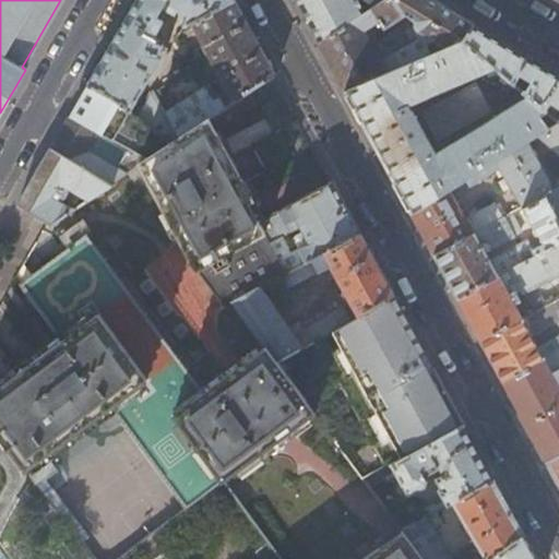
[(137,0),(88,84),(114,97),(131,110),(166,48),(159,43),(162,36),(156,32),(164,21),(167,13),(162,10),(164,7),(175,13),(179,8),(186,23),(191,21),(234,0),(233,0),(137,0)]
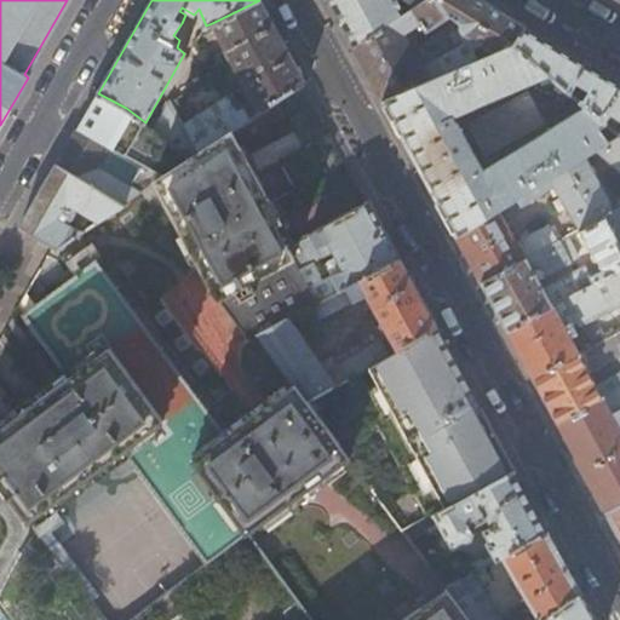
[(212,23),(246,86),(228,97),(225,96),(185,122),(201,150),(231,131),(304,84),(281,41),(259,0),(212,23)]
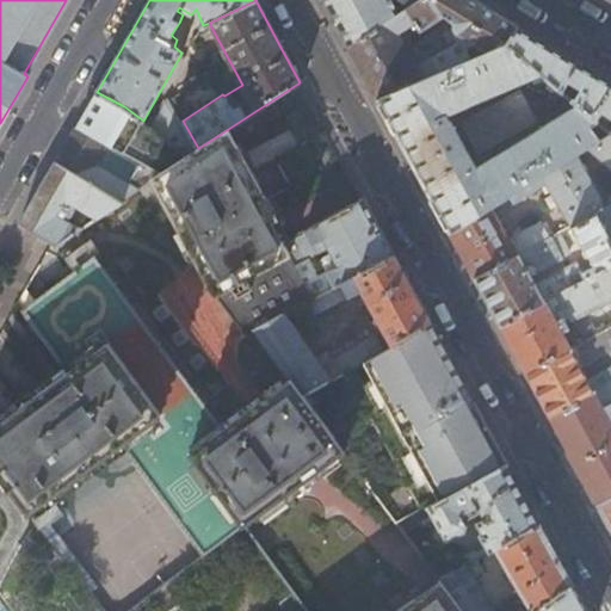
[(349,48),(419,0),(322,0),(327,7),(349,48)]
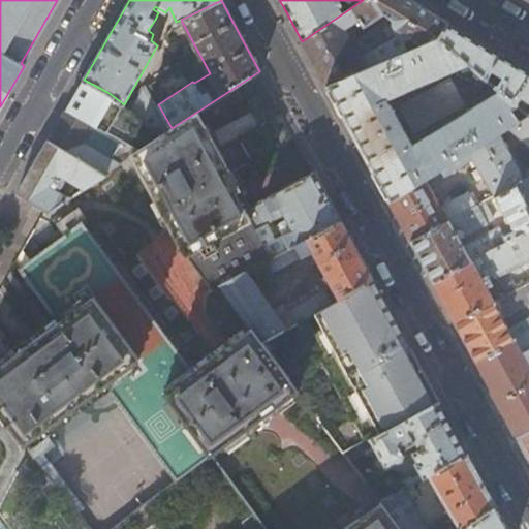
[(327,87),(439,37),(448,23),(416,4),(409,0),(363,0),(302,41),(314,64),(327,87)]
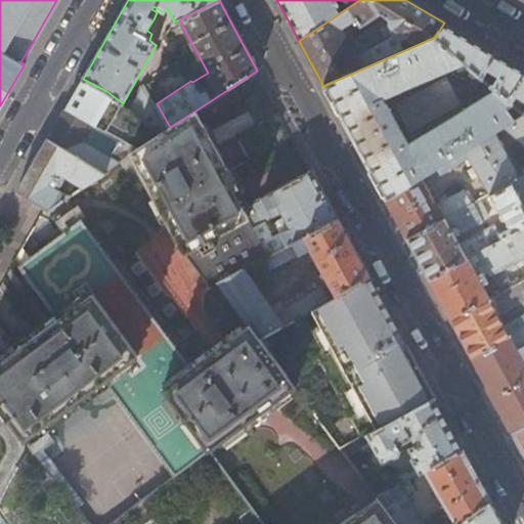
[(523,99),(523,71),(517,67),(444,23),(435,37),(482,77),(487,69),(491,70),(492,72),(489,78),(493,82),(492,85),(512,102),(517,95),(523,99)]
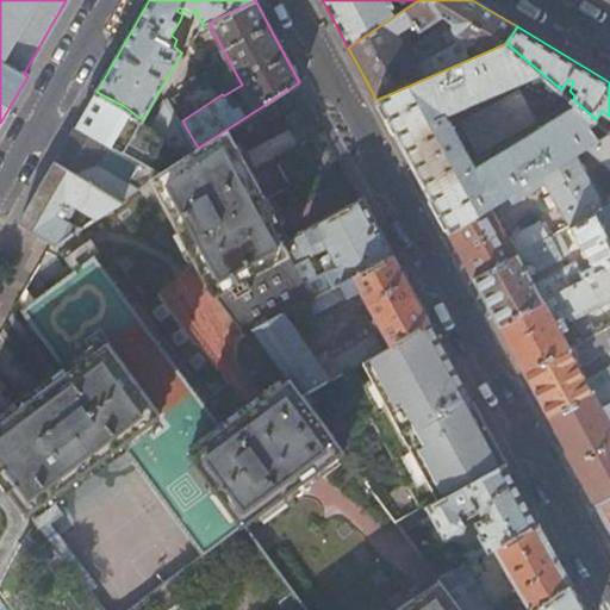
[(561,89),(506,43),(377,100),(411,165),(448,232),(573,154),(586,145),(609,131),(596,119),(573,99),(561,89)]
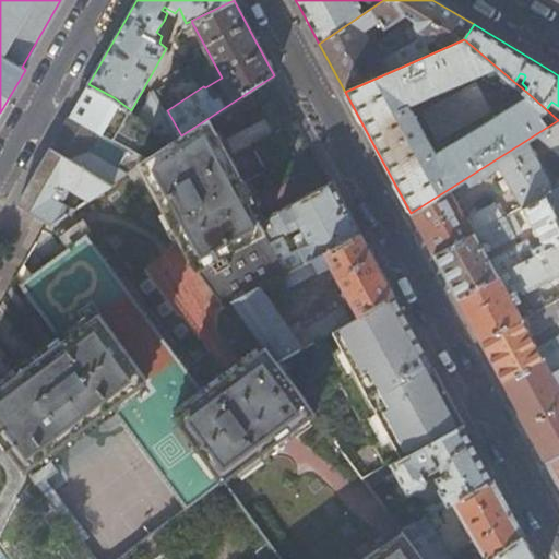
[(198,48),(194,48),(192,44),(183,48),(190,60),(199,55),(198,48)]
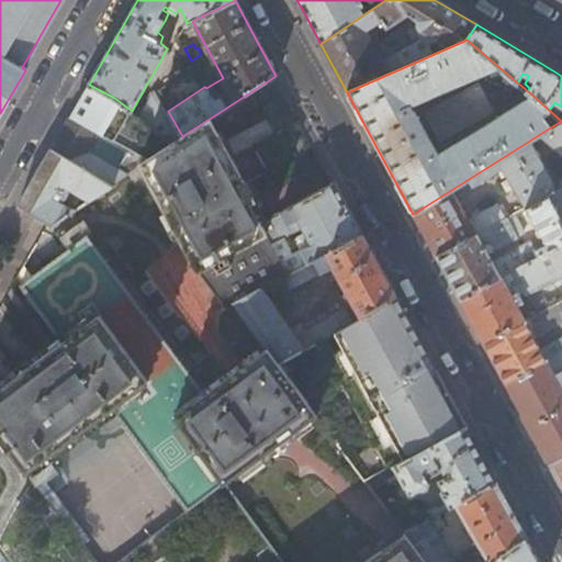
[(184,70),(192,66),(191,60),(184,48),(177,53),(184,70)]
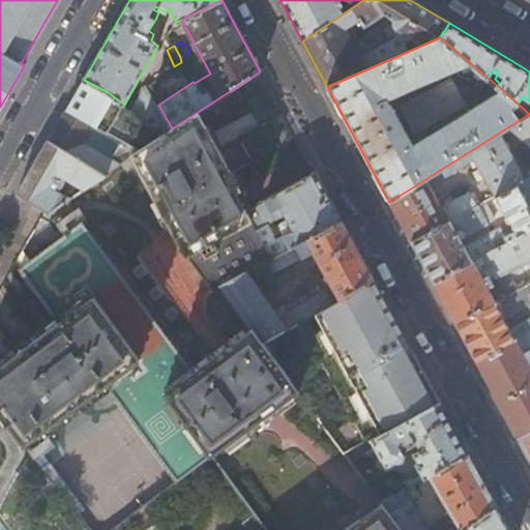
[(185,68),(181,62),(174,66),(147,85),(151,92),(177,76),(177,72),(185,68)]
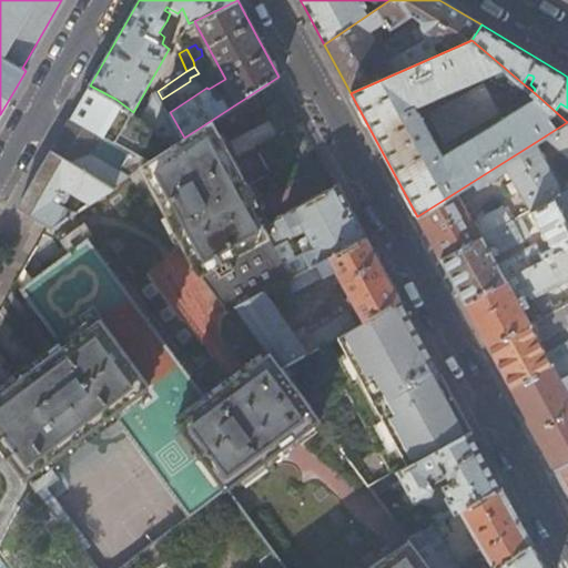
[(149,161),(173,144),(141,119),(133,112),(115,99),(90,85),(71,119),(149,161)]
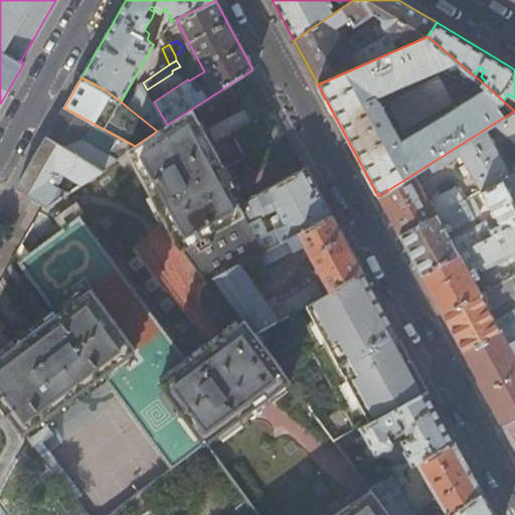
[(147,90),(143,82),(142,81),(128,108),(157,131),(167,125),(154,102),(147,90)]
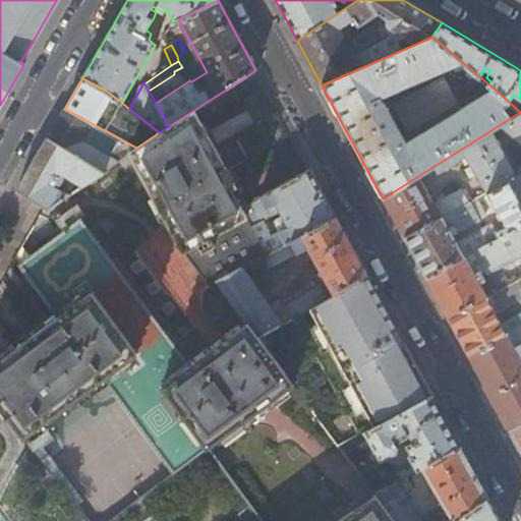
[(130,152),(136,148),(65,109),(47,138),(102,170),(130,152)]
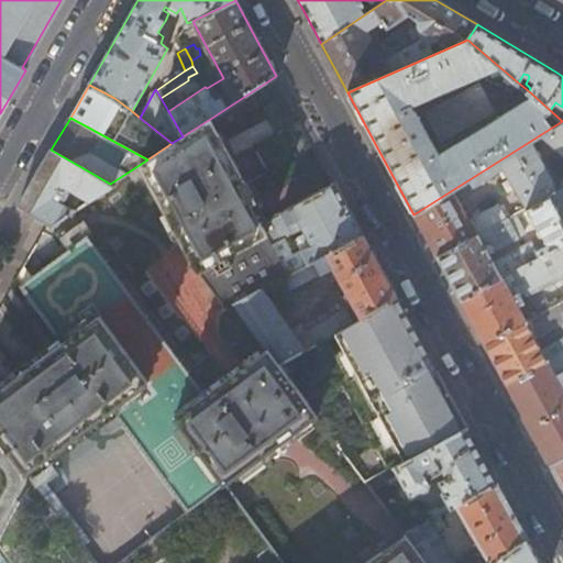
[(265,220),(210,119),(183,136),(172,143),(147,159),(141,164),(199,272),(228,308),(234,304),(291,273),(262,222),(265,220)]
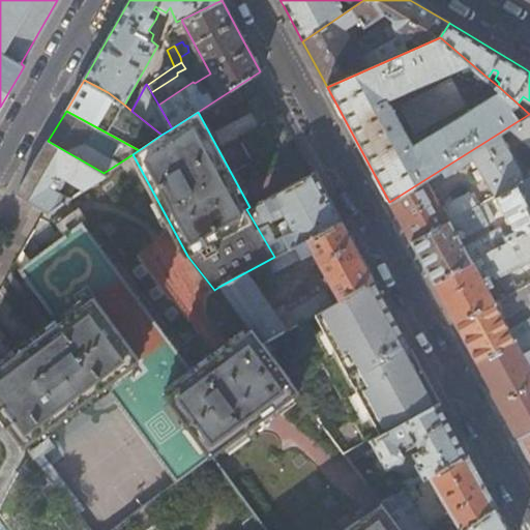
[(529,144),(529,114),(509,126),(529,144)]
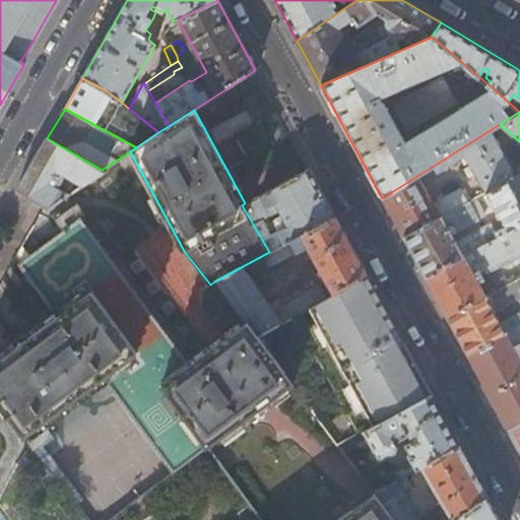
[(519,171),(514,175),(489,131),(382,198),(391,215),(403,238),(475,197),(471,188),(463,193),(459,188),(433,203),(421,183),(463,156),(484,193),(507,180),(519,203),(519,171)]
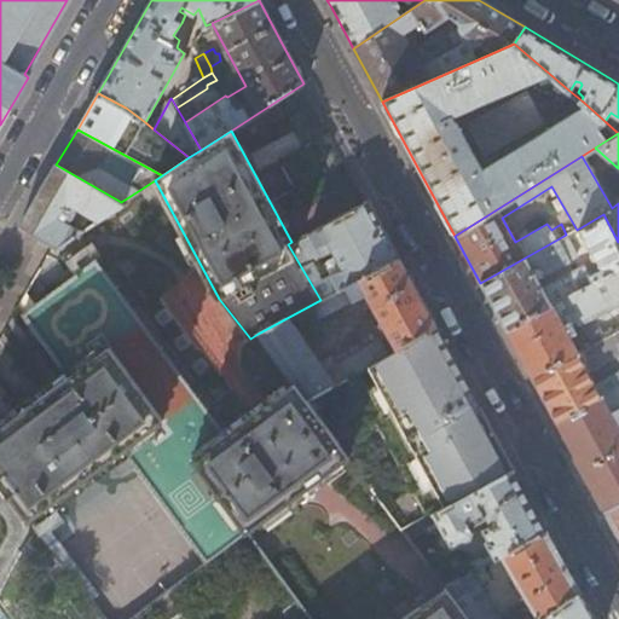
[(123,203),(121,202),(56,165),(21,226),(58,247),(80,232),(65,221),(74,214),(80,204),(98,220),(123,203)]
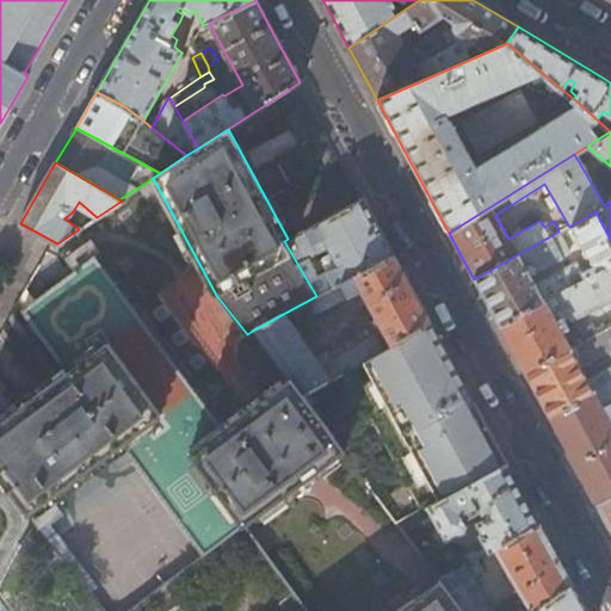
[(372,217),(363,199),(288,239),(284,241),(316,296),(325,291),(308,258),(310,255),(327,246),(329,248),(332,254),(327,257),(329,261),(326,265),(328,270),(328,273),(334,285),(394,254),(372,217)]
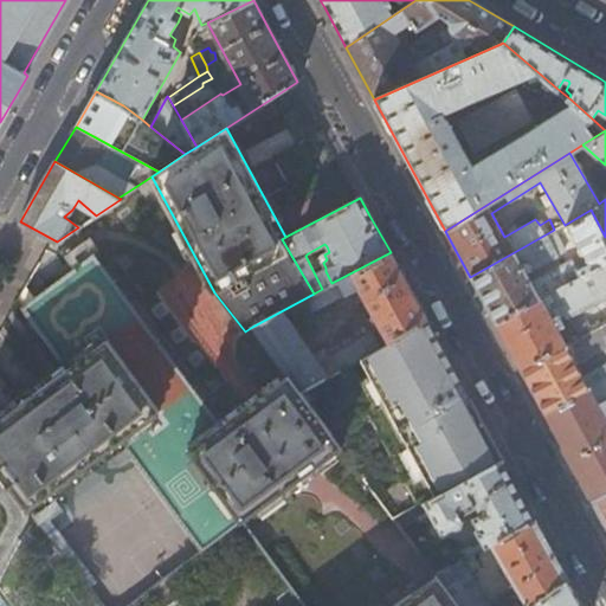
[(555,229),(554,230),(470,277),(483,300),(496,323),(605,264),(605,237),(591,210),(565,225),(563,225),(585,262),(584,263),(574,268),(569,259),(528,281),(524,271),(566,249),(555,229)]
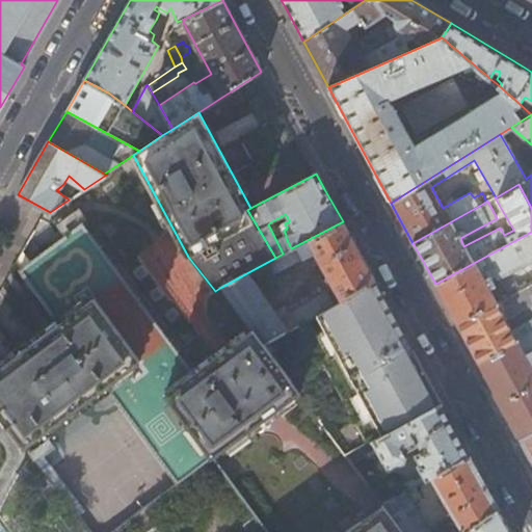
[(275,258),(221,287),(253,330),(263,344),(300,323),(374,280),(357,248),(343,221),(291,248),(283,254),(275,258)]
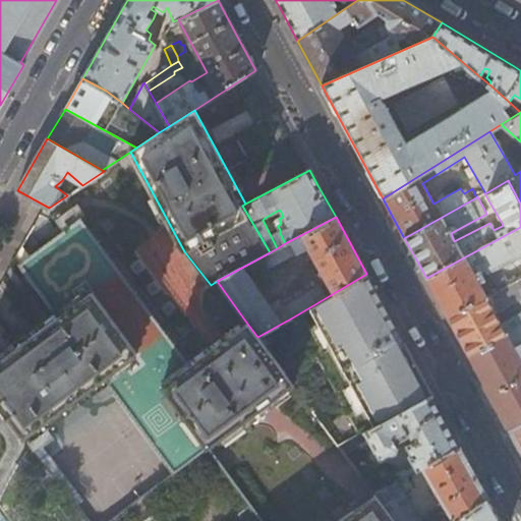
[(257,337),(247,324),(189,366),(80,218),(18,264),(57,314),(0,356),(0,404),(22,436),(104,377),(173,471),(293,386),(257,337)]
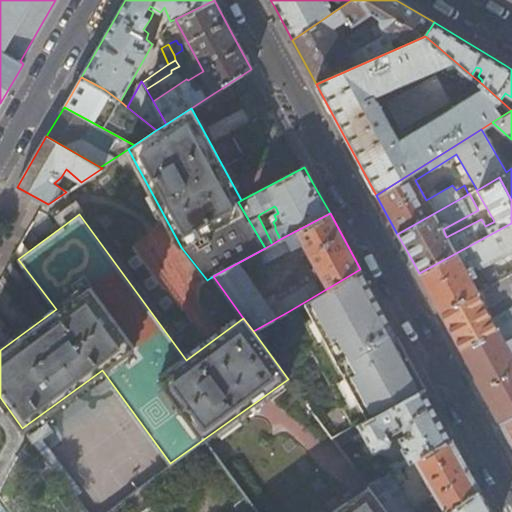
[(511,249),(511,223),(419,273),(429,292),(439,312),(475,291),(468,277),(472,275),(471,269),(477,266),(479,267),(511,249)]
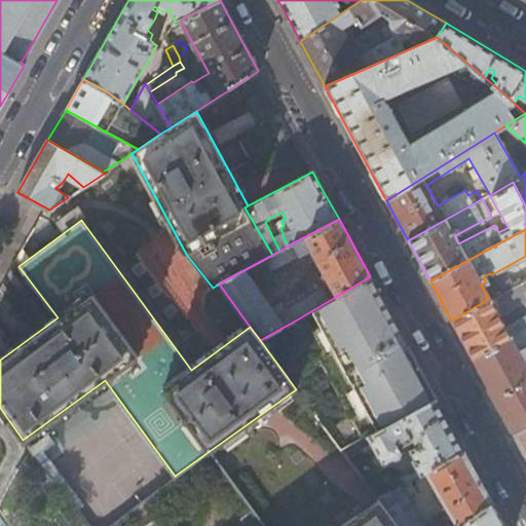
[(364,439),(437,400),(422,374),(403,337),(383,301),(370,276),(297,320),(364,439)]
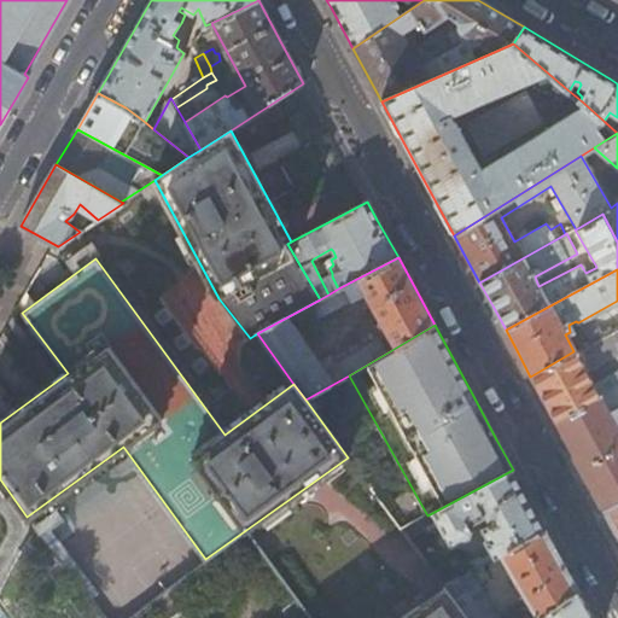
[(617,327),(599,338),(592,343),(573,351),(530,377),(542,398),(555,423),(617,388),(617,374),(617,372),(593,385),(586,372),(592,368),(590,362),(617,344),(617,327)]
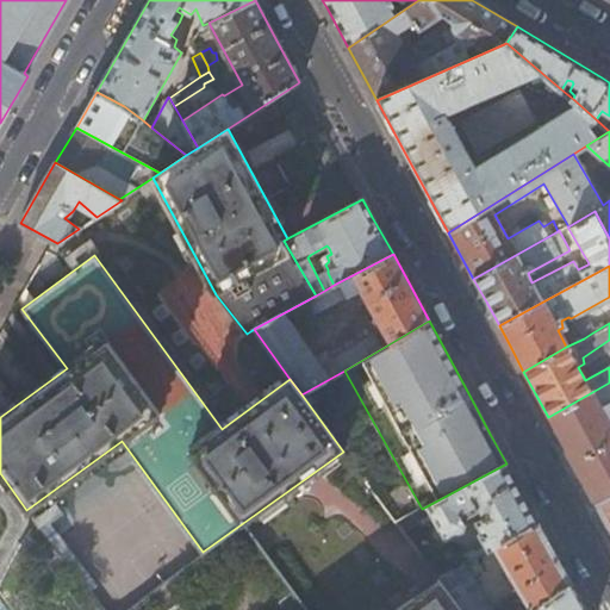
[(584,338),(591,334),(586,328),(579,331),(584,338)]
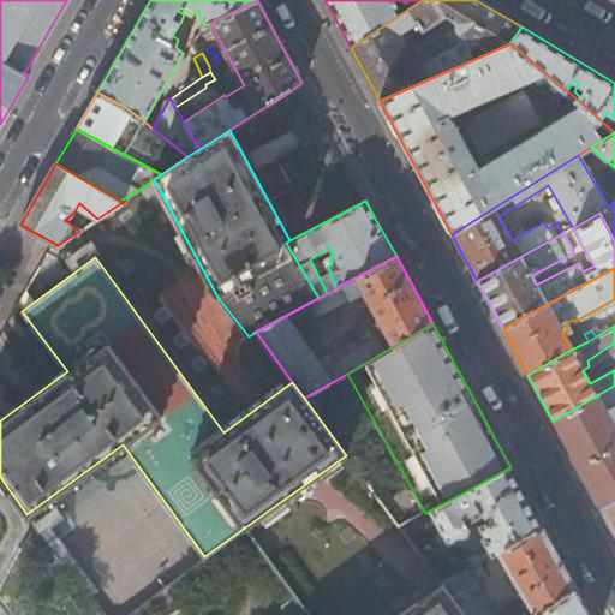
[(614,386),(553,421),(565,442),(590,489),(601,509),(614,501),(614,430),(614,429),(614,428),(614,386)]
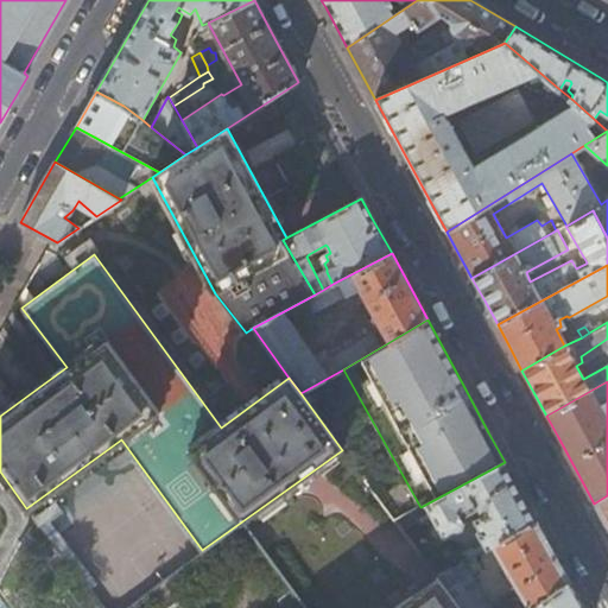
[(521,493),(505,462),(420,507),(397,521),(400,526),(428,512),(443,539),(461,531),(463,524),(461,518),(476,508),(480,515),(475,518),(475,521),(480,531),(477,533),(483,546),(473,552),(472,550),(455,557),(458,564),(462,562),(493,545),(537,520),(521,493)]
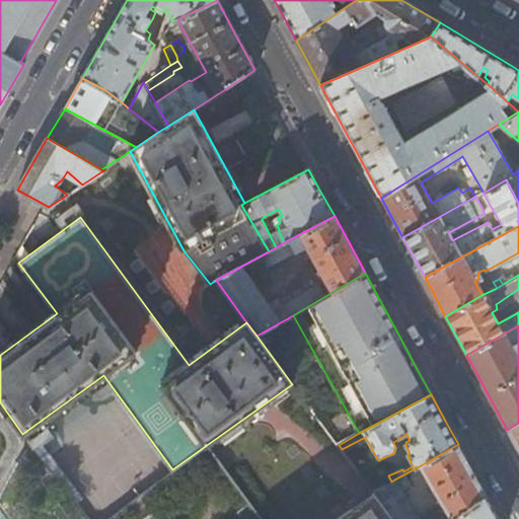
[(84,518),(22,434),(0,402),(0,469),(34,518),(84,518)]
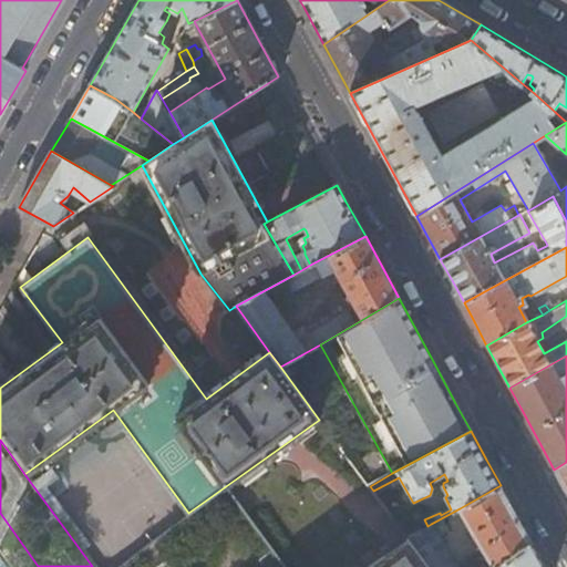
[(566,462),(554,470),(566,493),(566,462)]
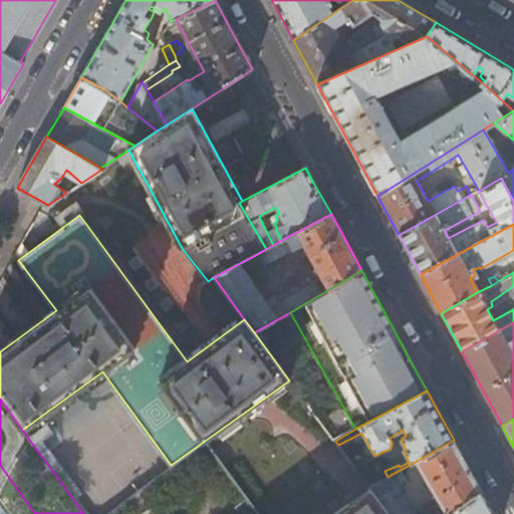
[(493,513),(477,482),(454,440),(417,461),(438,497),(433,501),(435,505),(440,502),(447,513),(415,513),(391,475),(388,477),(369,488),(389,513),(493,513)]
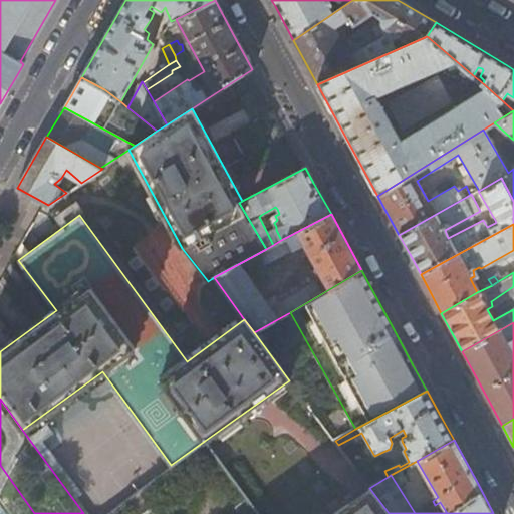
[(160,513),(142,489),(105,513),(34,513),(0,465),(0,513),(160,513)]
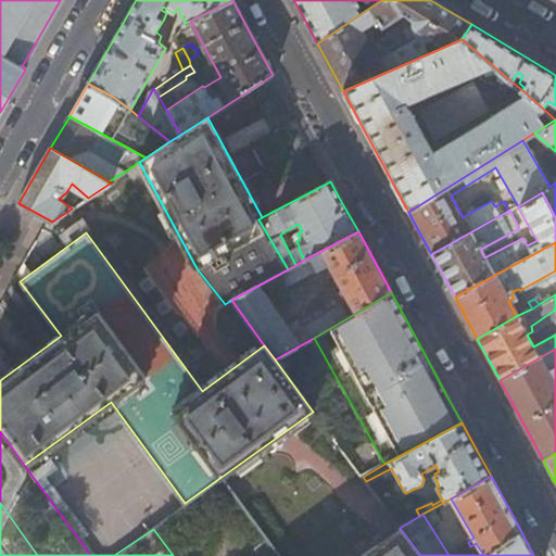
[(420,555),(400,528),(361,555),(420,555)]
